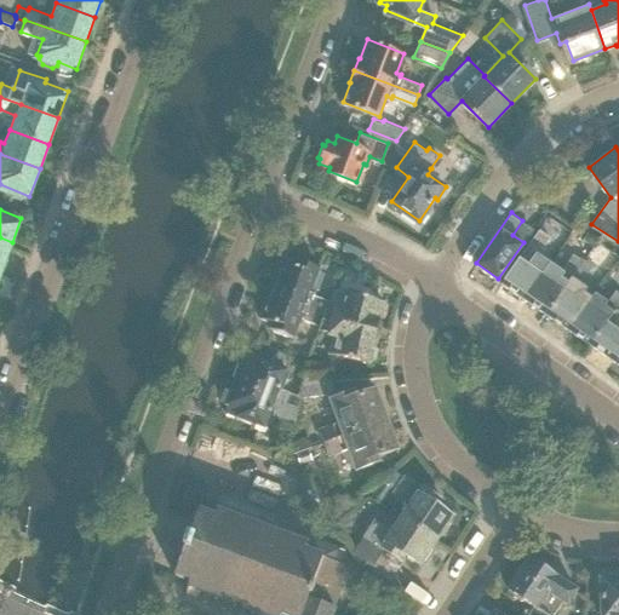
[(527,298),(551,263),(539,254),(551,235),(540,228),(523,252),(502,281),(527,298)]
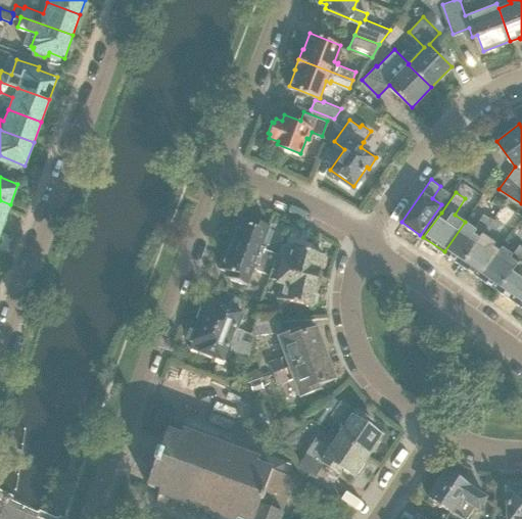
[(0,225),(2,227),(10,204),(0,200),(0,225)]
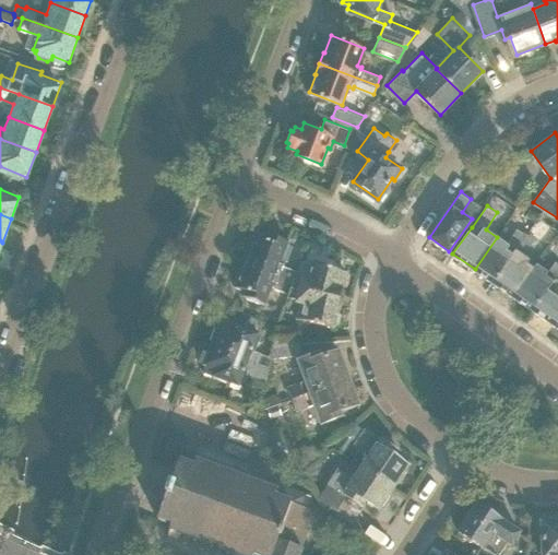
[(495,283),(529,233),(527,232),(526,233),(518,227),(507,244),(497,237),(475,269),(495,283)]
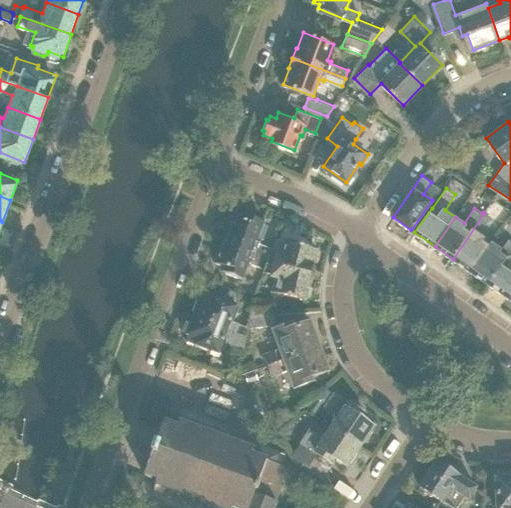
[(471,271),(491,241),(480,234),(490,217),(484,213),(453,259),(471,271)]
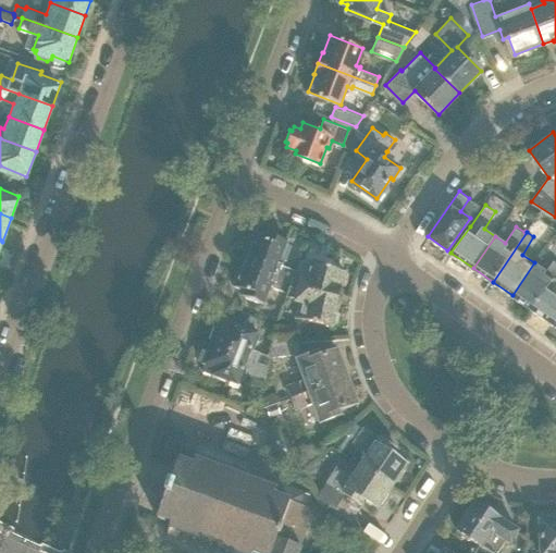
[(293,278),(294,277),(295,269),(281,263),(283,259),(280,258),(286,240),(268,233),(266,238),(254,234),(247,250),(250,252),(246,260),(293,278)]
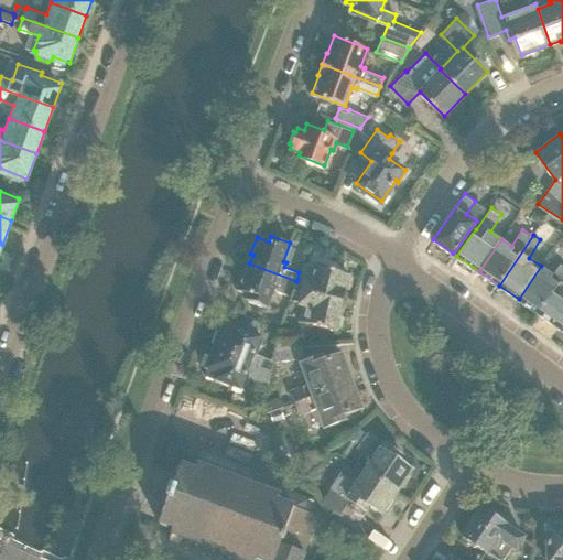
[(307,292),(343,301),(349,272),(328,268),(326,264),(318,261),(315,265),(314,265),(310,281),(305,280),(304,281),(298,280),(296,281),(295,284),(303,287),(303,289),(307,290),(307,292)]
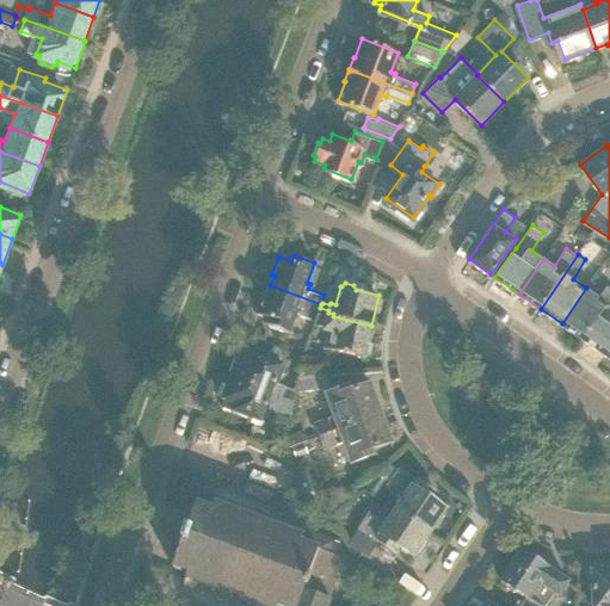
[(584,339),(609,302),(608,302),(609,298),(609,285),(607,284),(598,296),(586,288),(562,323),(584,339)]
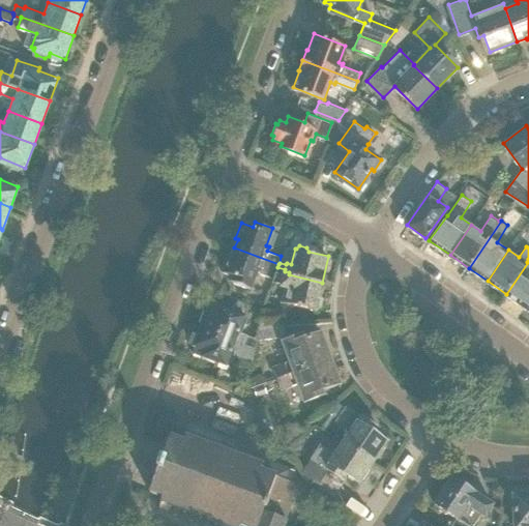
[(277,267),(278,264),(234,247),(231,256),(229,255),(223,270),(234,274),(232,281),(250,287),(257,270),(273,276),(277,267)]
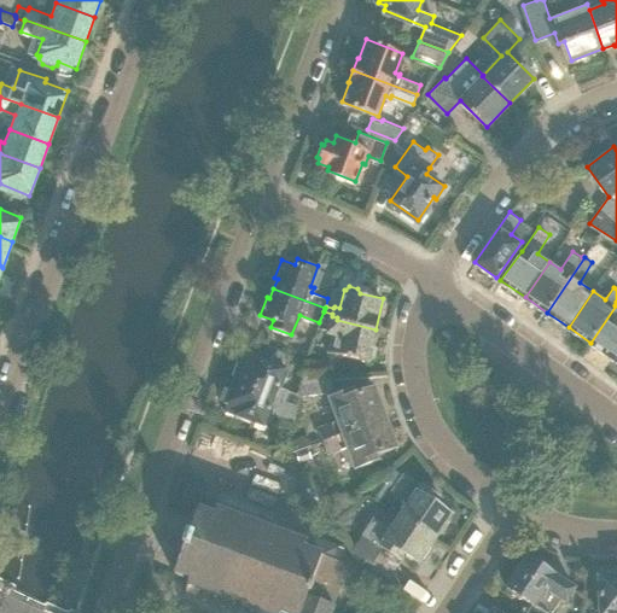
[(612,357),(616,351),(616,305),(591,343),(612,357)]
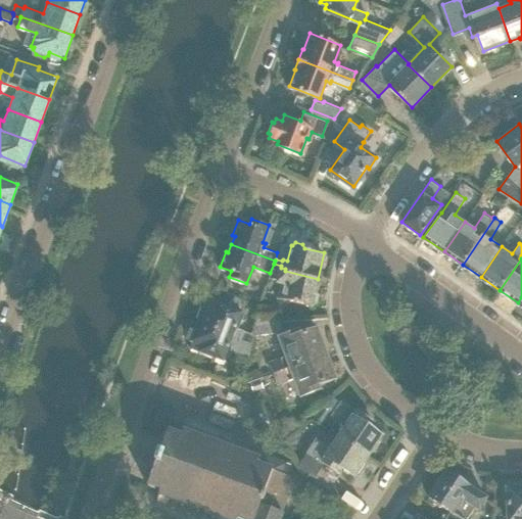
[(315,290),(318,279),(285,271),(279,296),(312,304),(313,302),(317,301),(319,293),(315,290)]
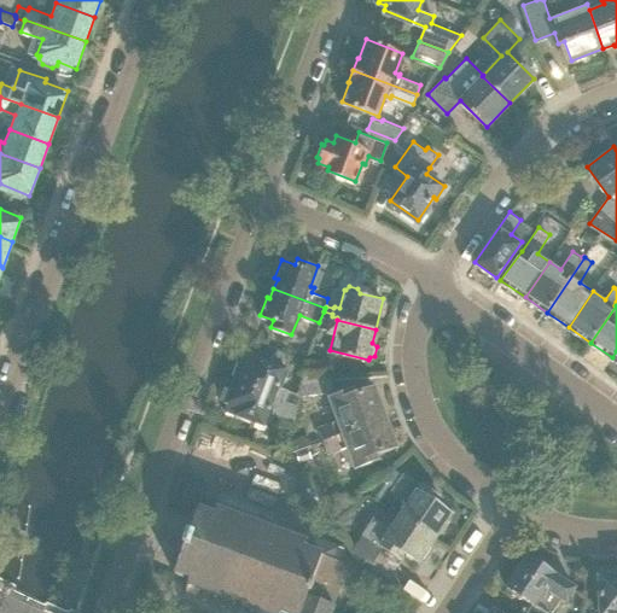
[(298,406),(301,393),(283,386),(289,369),(257,357),(257,358),(245,354),(243,361),(239,360),(233,373),(238,374),(236,380),(298,406)]
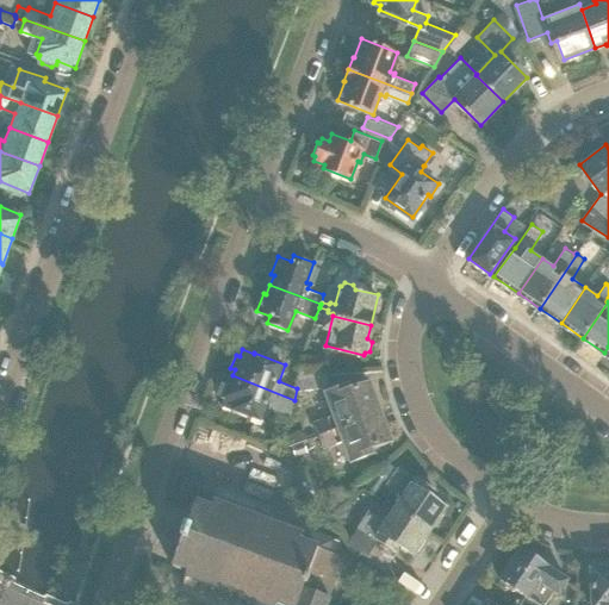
[(299,375),(327,373),(327,369),(329,369),(327,354),(302,356),(299,375)]
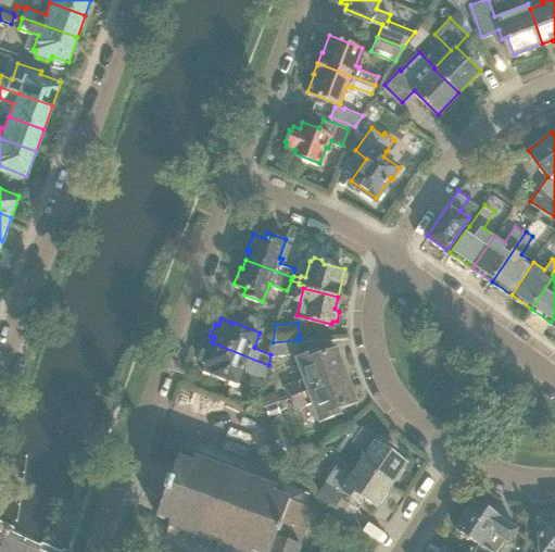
[(270,354),(299,351),(298,340),(273,342),(270,354)]
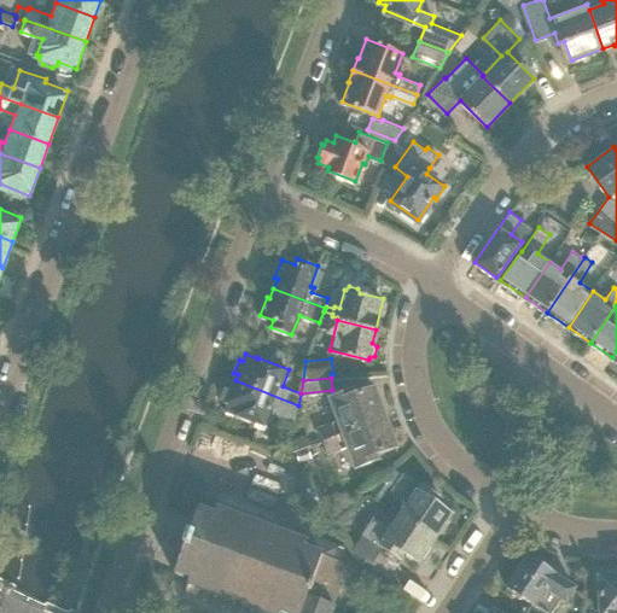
[(297,415),(298,406),(236,380),(233,386),(228,385),(223,398),(227,401),(225,407),(237,412),(237,413),(267,424),(274,407),(297,415)]
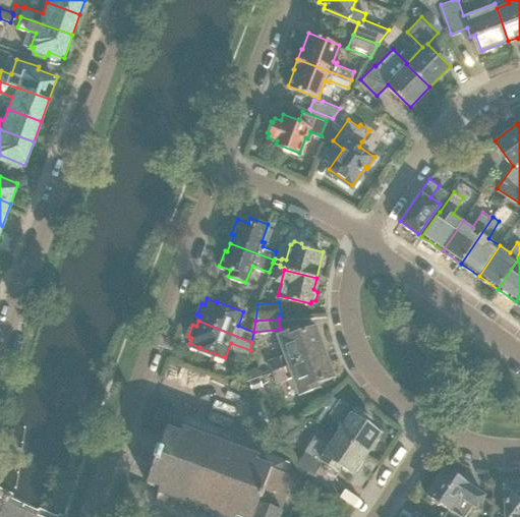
[(272,369),(324,351),(314,326),(297,332),(296,328),(279,334),(286,352),(268,358),(272,369)]
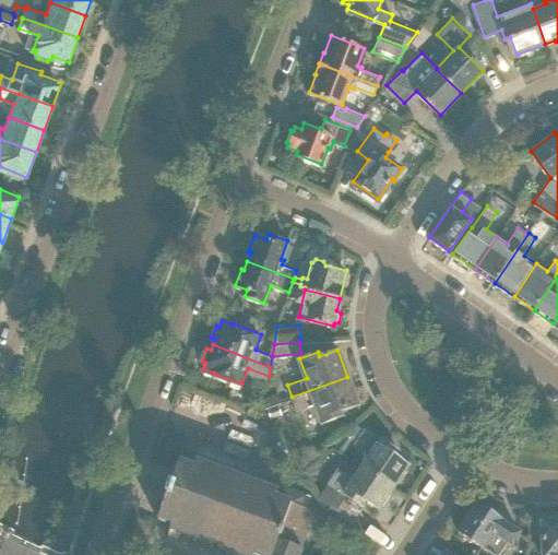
[(347,377),(292,397),(296,409),(316,402),(322,421),(341,414),(339,410),(357,403),(347,377)]
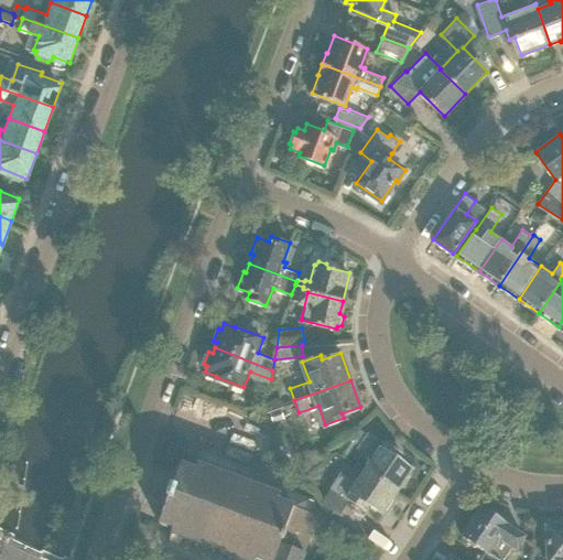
[(366,470),(396,490),(400,484),(401,485),(409,474),(407,473),(410,469),(397,459),(400,453),(368,431),(358,447),(375,458),(366,470)]
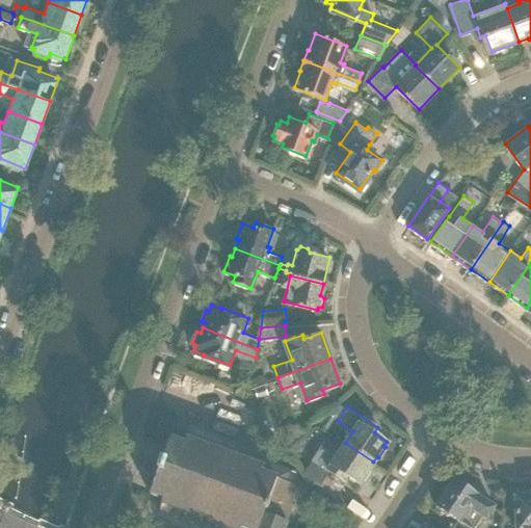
[(326,430),(336,416),(328,411),(318,424),(326,430)]
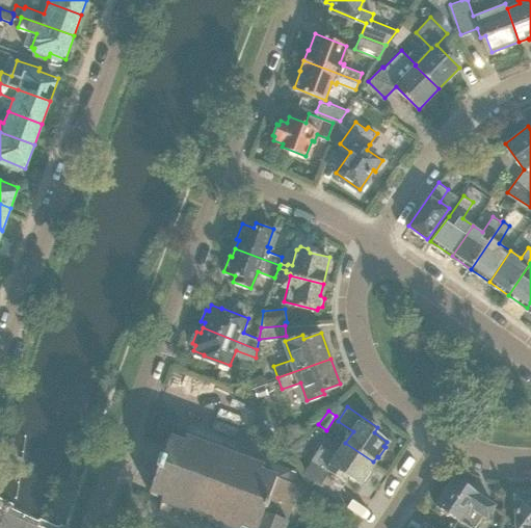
[(287,479),(291,468),(187,429),(183,442),(170,437),(150,491),(158,494),(147,526),(150,527),(284,527),(300,484),(287,479)]
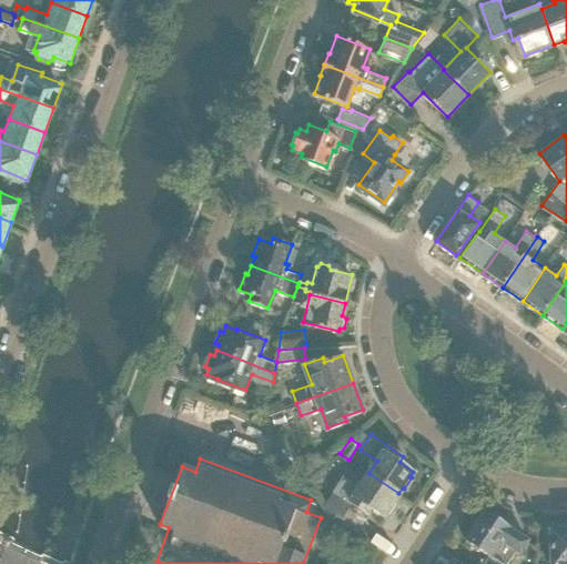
[(395,499),(398,493),(368,473),(361,486),(344,475),(334,490),(324,505),(343,517),(353,502),(366,512),(371,505),(384,515),(387,510),(390,512),(397,500),(395,499)]
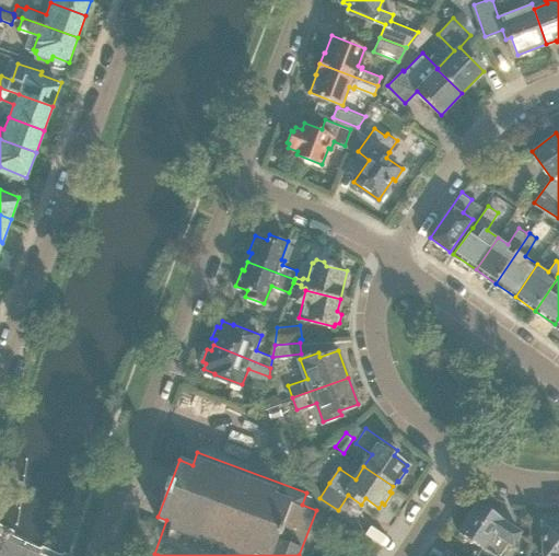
[(490,511),(479,504),(461,532),(484,547),(497,555),(499,555),(509,542),(512,544),(521,532),(502,520),(504,517),(492,508),(490,511)]
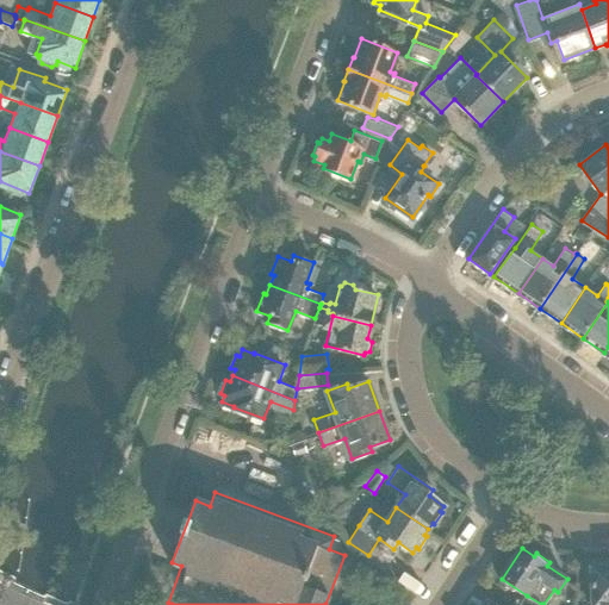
[(608,562),(597,563),(594,567),(591,567),(592,604),(608,604),(608,562)]
